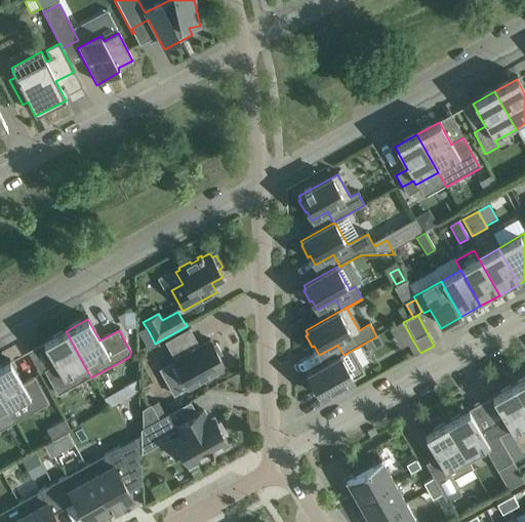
[(86,369),(66,331),(43,344),(55,366),(44,372),(50,383),(58,397),(91,377),(86,369)]
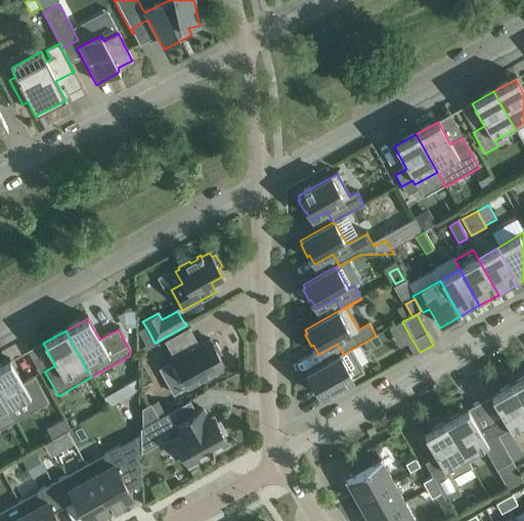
[(148,331),(141,335),(147,346),(155,343),(148,331)]
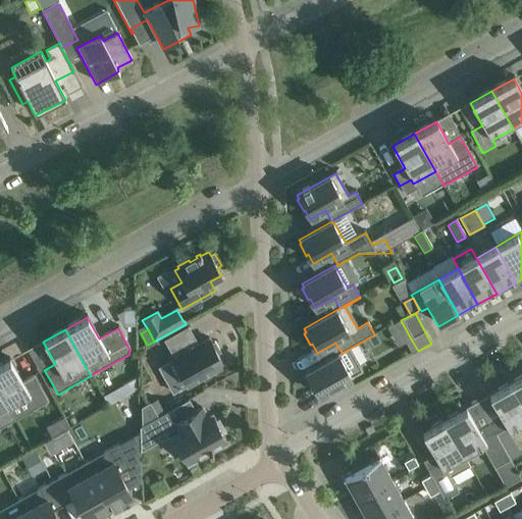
[(172,355),(173,355),(175,359),(172,361),(187,388),(224,367),(217,355),(220,354),(214,344),(212,345),(209,341),(197,348),(194,343),(195,342),(188,329),(165,342),(172,355)]
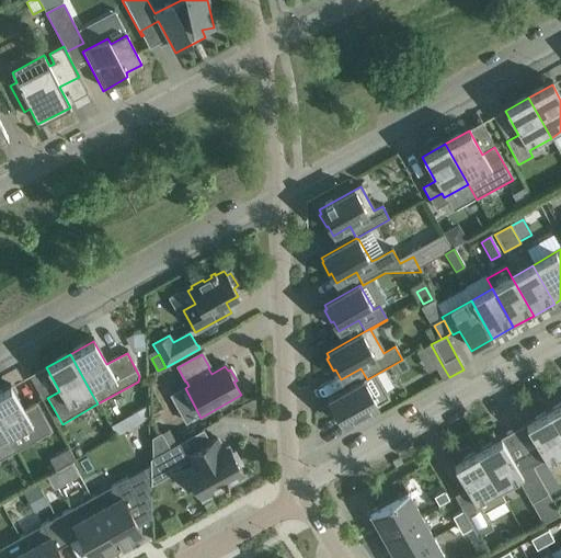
[(329,406),(335,418),(338,417),(343,426),(389,400),(375,375),(329,400),(331,405),(329,406)]
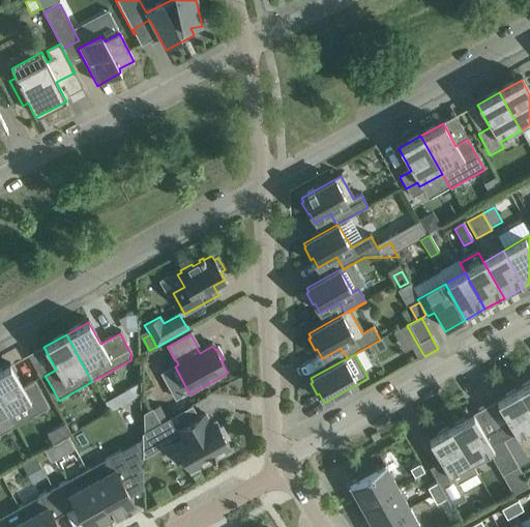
[(9,366),(0,371),(0,401),(8,416),(16,428),(49,409),(39,392),(33,382),(22,388),(9,366)]
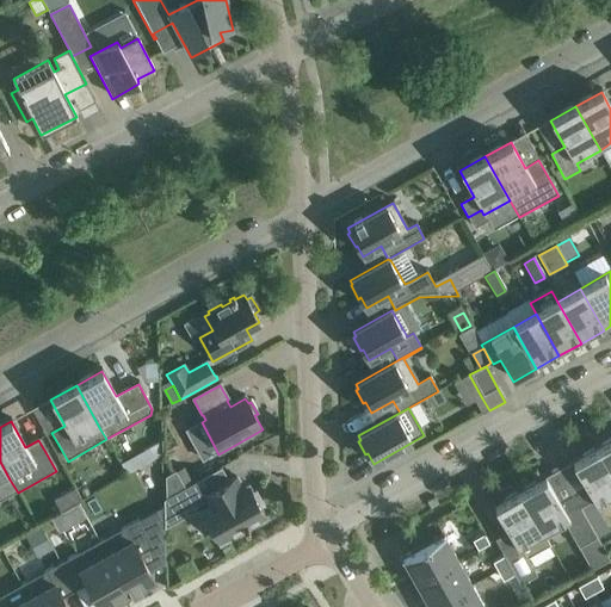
[(610,440),(597,448),(610,474),(610,440)]
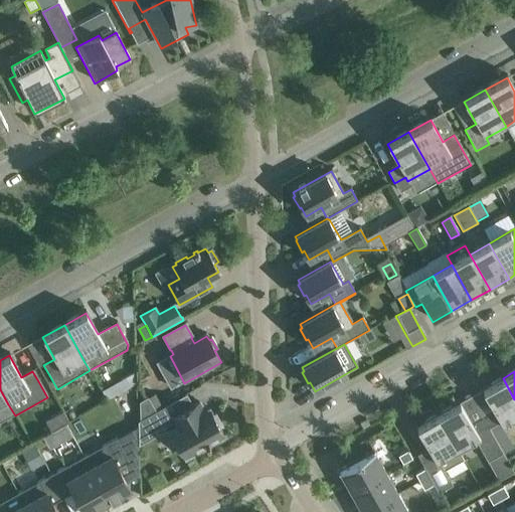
[(137,372),(121,381),(126,391),(138,385),(137,372)]
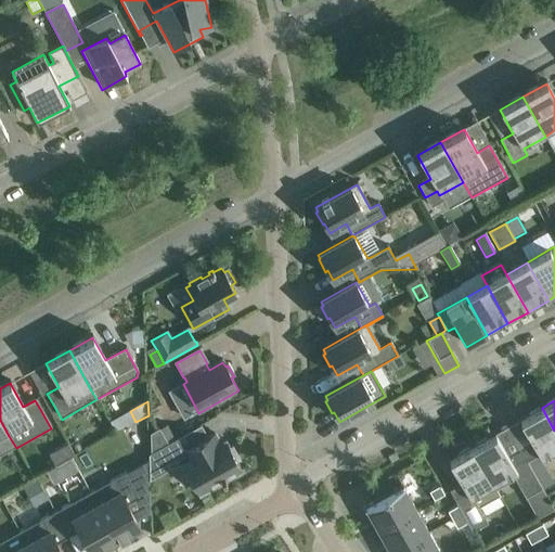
[(554,453),(554,431),(542,408),(519,421),(532,445),(520,451),(527,463),(539,457),(541,461),(554,453)]
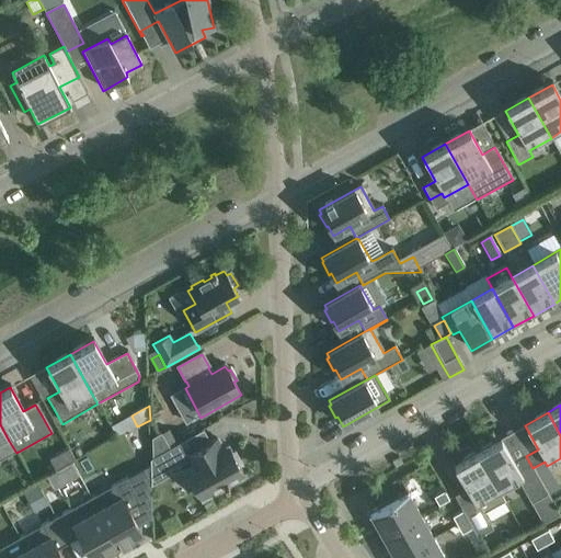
[(0,462),(16,453),(9,441),(0,424),(0,462)]
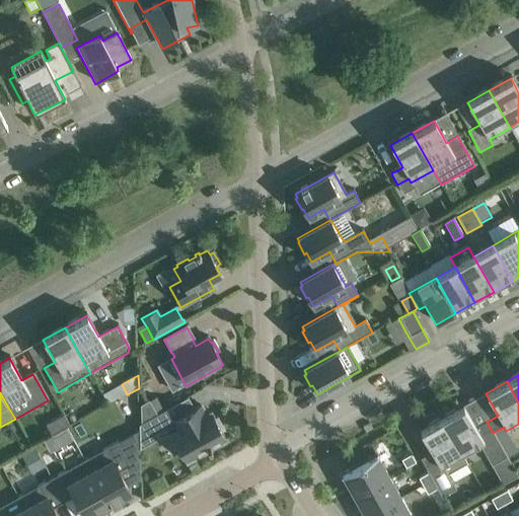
[(149,401),(140,407),(141,424),(157,415),(149,401)]
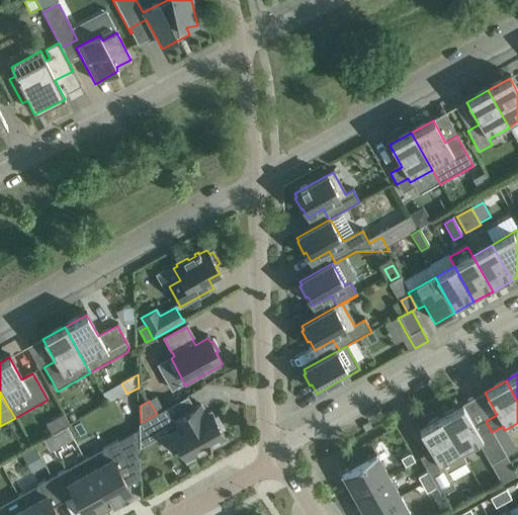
[(506,457),(492,432),(486,421),(475,427),(462,406),(440,418),(460,455),(479,445),(491,465),(506,457)]
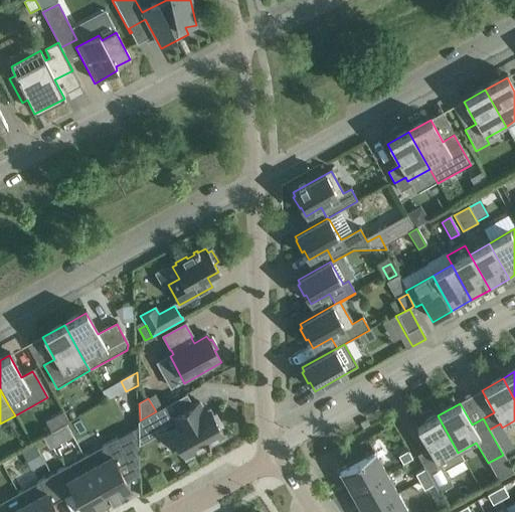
[(137,423),(138,446),(169,430),(185,460),(224,438),(219,430),(222,429),(215,415),(212,417),(209,411),(204,414),(199,404),(173,418),(167,406),(137,423)]
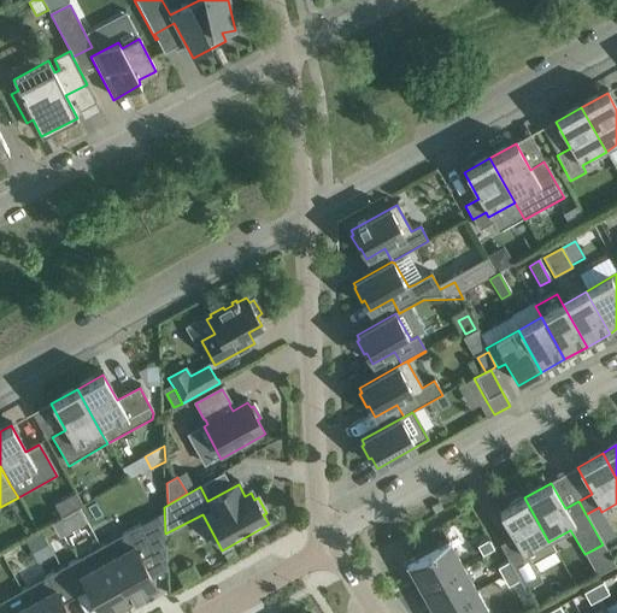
[(56,506),(63,518),(83,507),(76,494),(56,506)]
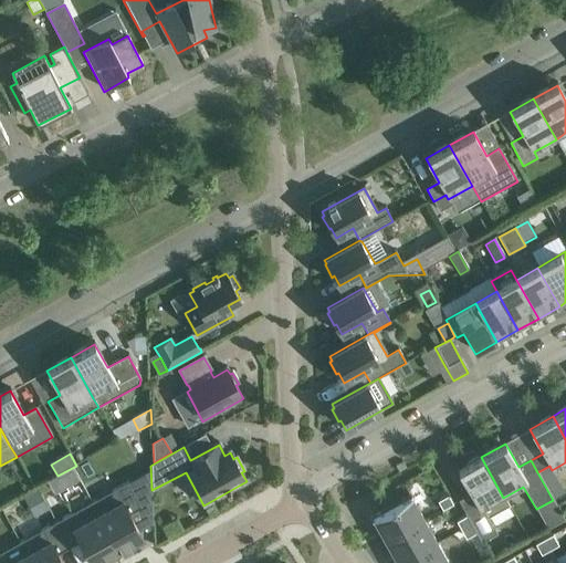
[(477,534),(482,544),(498,535),(483,509),(503,498),(481,457),(457,470),(470,494),(458,501),(467,517),(472,525),(477,534)]
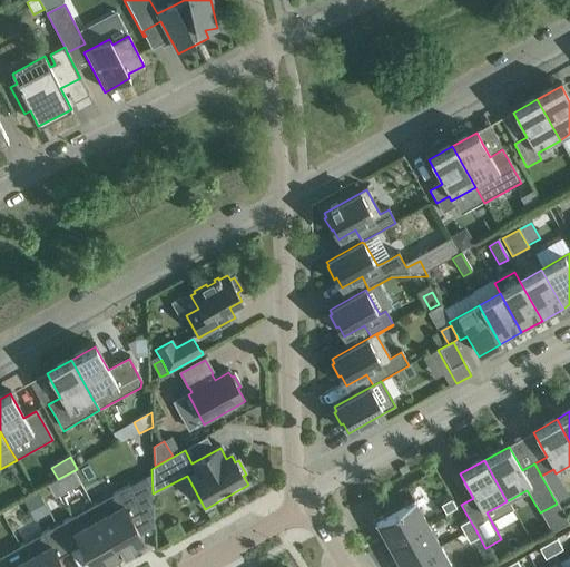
[(92,508),(120,557),(144,544),(131,520),(144,514),(129,488),(92,508)]
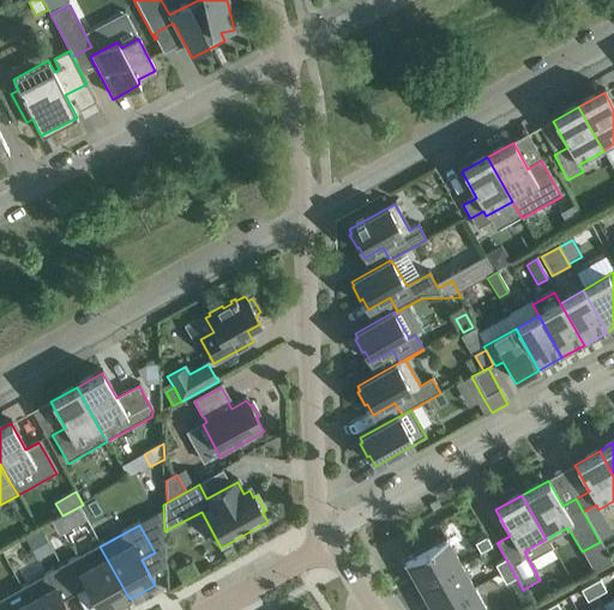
[(53,553),(41,533),(26,541),(38,561),(53,553)]
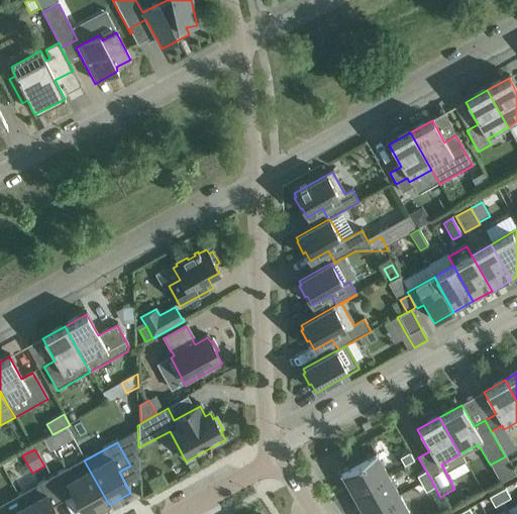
[(409,453),(400,459),(404,467),(414,461),(409,453)]
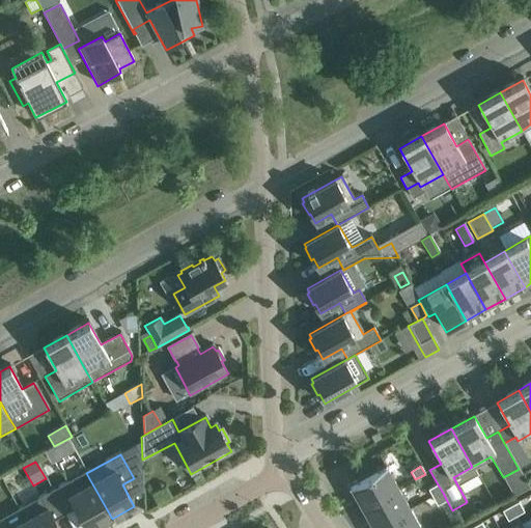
[(363,509),(398,490),(385,467),(350,487),(363,509)]
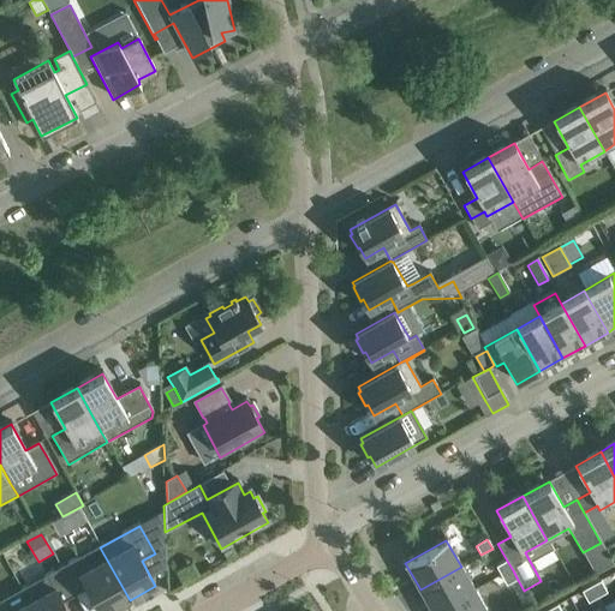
[(100,547),(61,569),(76,597),(89,589),(101,610),(111,610),(130,600),(100,547)]
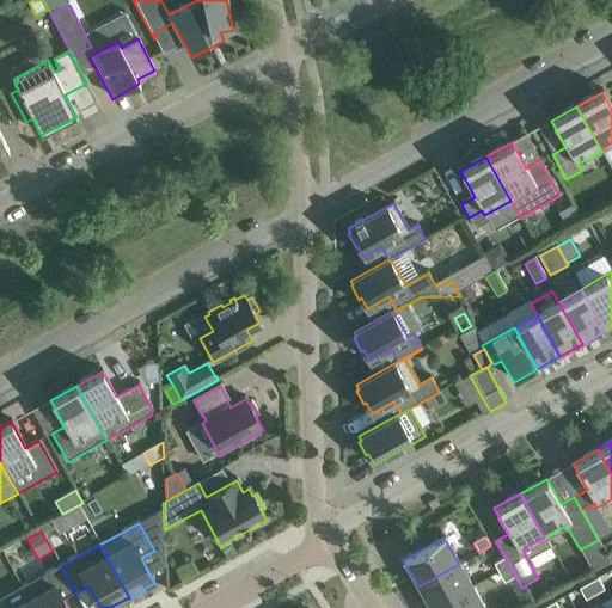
[(505,558),(494,565),(499,575),(510,567),(505,558)]
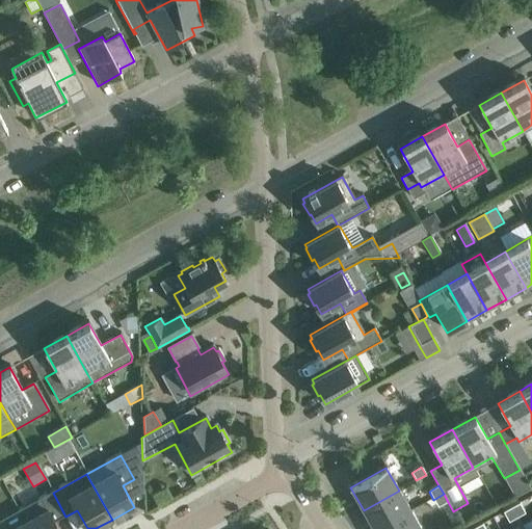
[(410,511),(399,491),(364,510),(373,528),(380,528),(410,511)]
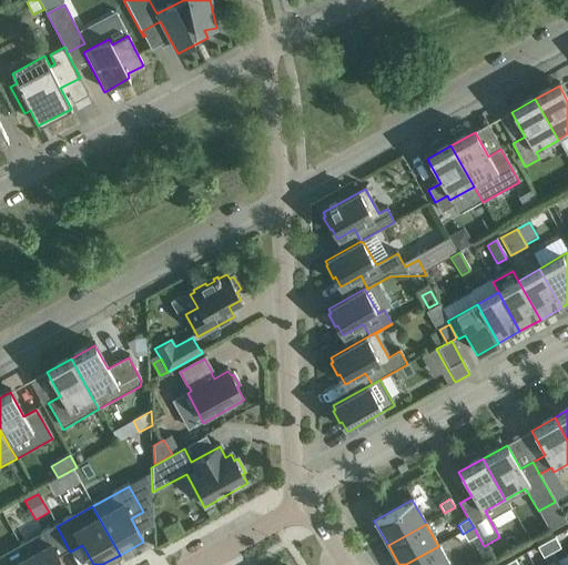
[(57,526),(20,546),(30,564),(62,564),(59,558),(70,552),(57,526)]
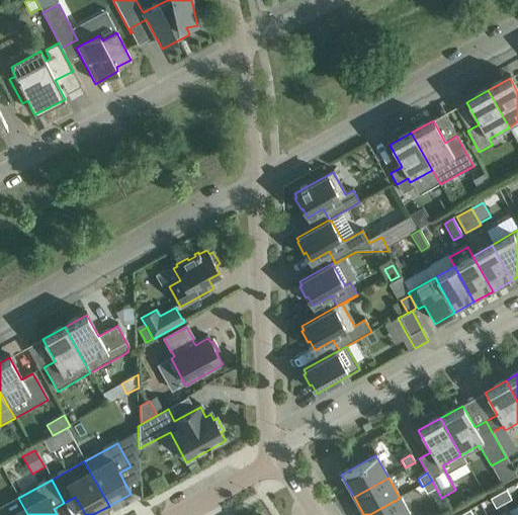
[(436,489),(432,481),(422,487),(426,494),(436,489)]
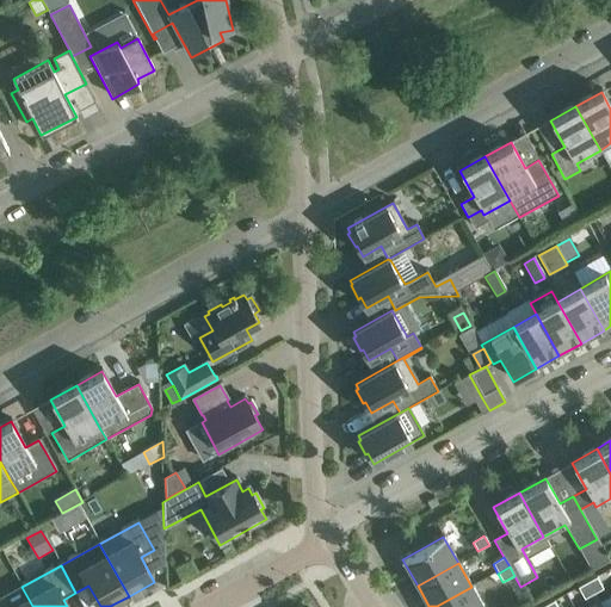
[(597,578),(587,583),(593,594),(603,589),(597,578)]
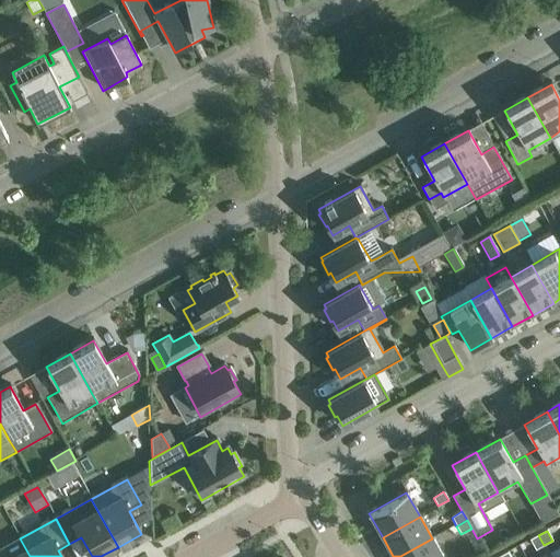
[(538,535),(529,540),(535,550),(544,545),(538,535)]
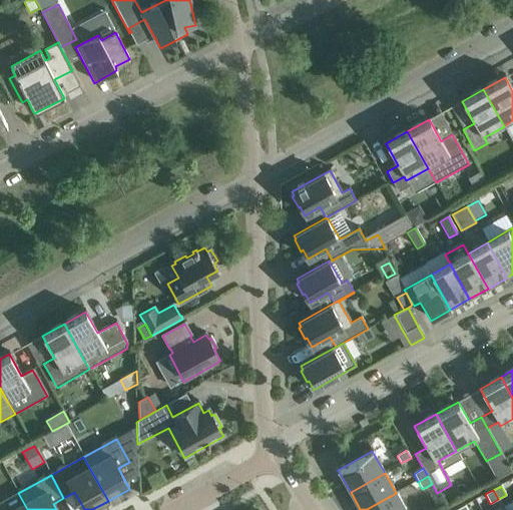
[(27,509),(18,493),(17,493),(23,504),(12,509),(27,509)]
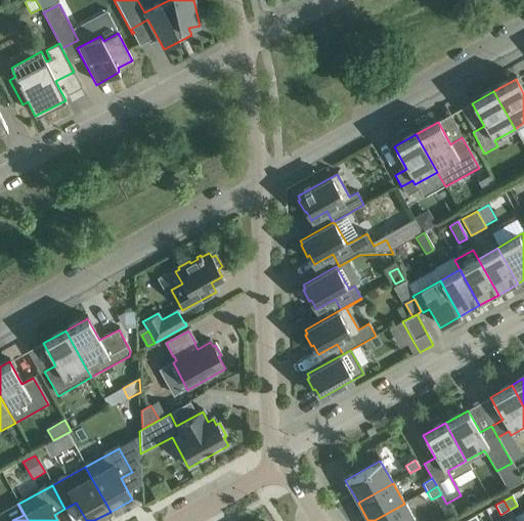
[(413,520),(404,504),(375,520),(413,520)]
